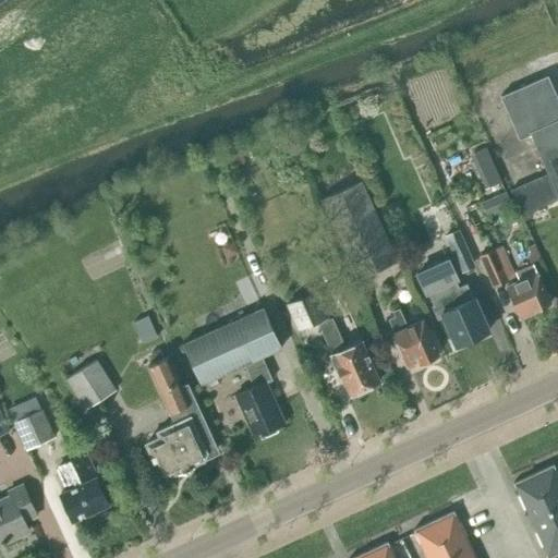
[(557,98),(548,75),(501,95),(520,137),(532,133),(538,147),(557,191),(557,98)]
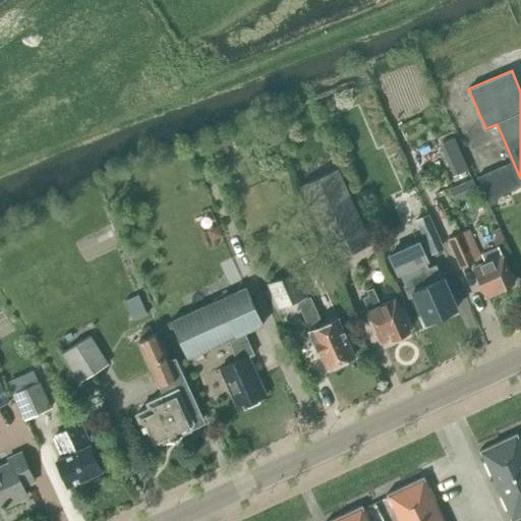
[(442,141),(456,174),(468,169),(454,136),(442,141)]
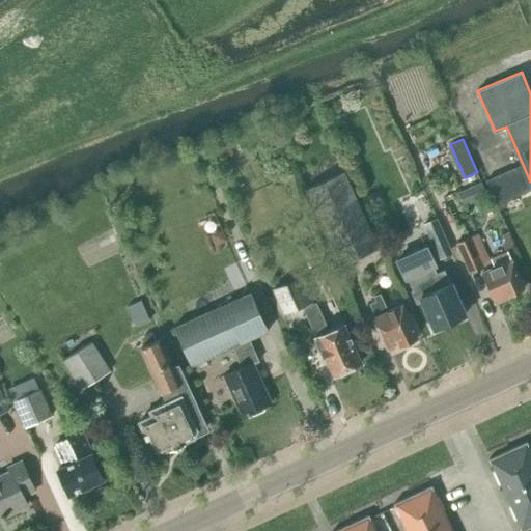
[(228,144),(219,147),(223,156),(223,157),(232,152),(228,144)]
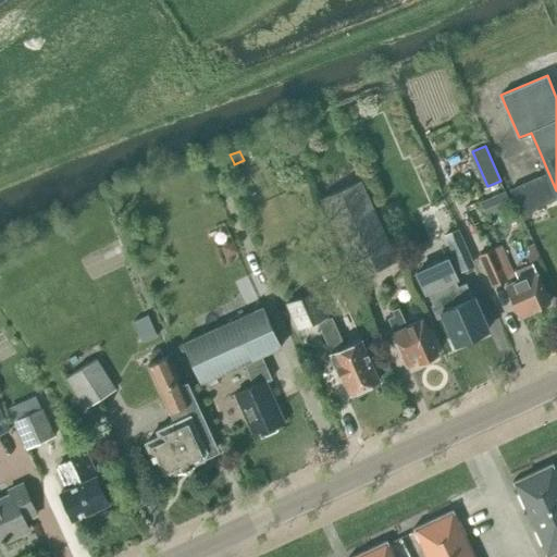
[(556,198),(545,174),(510,189),(523,219),(532,214),(529,210),(556,198)]
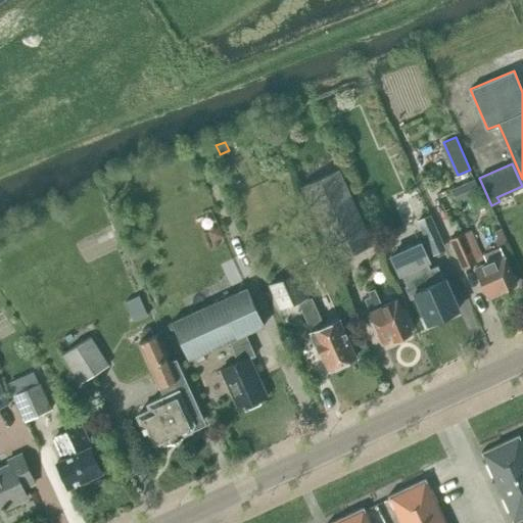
[(335,260),(372,244),(339,170),(301,186),(335,260)]
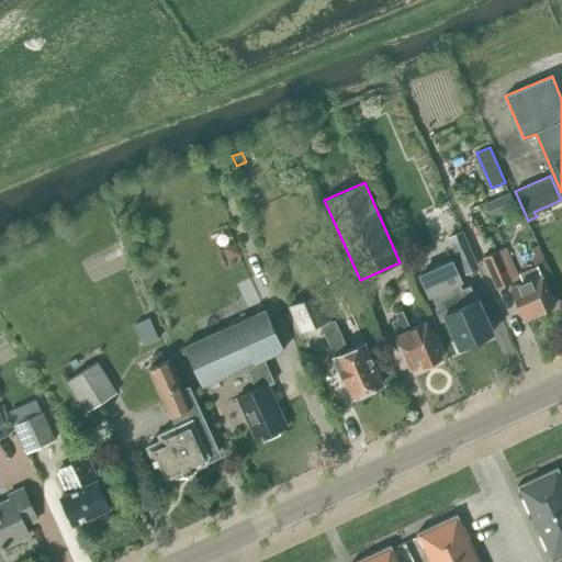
[(510,192),(484,204),(491,217),(516,205),(510,192)]
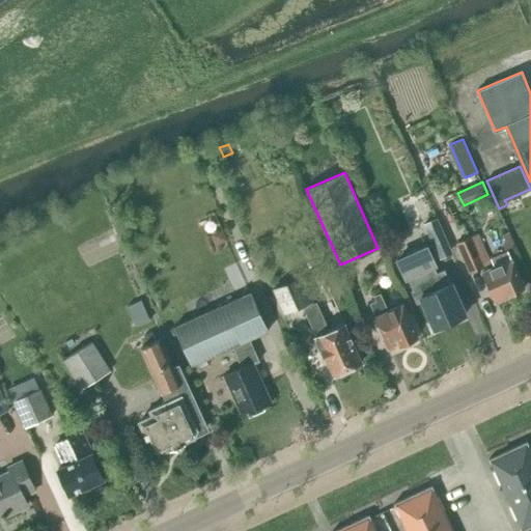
[(423,225),(439,259),(453,253),(438,218),(423,225)]
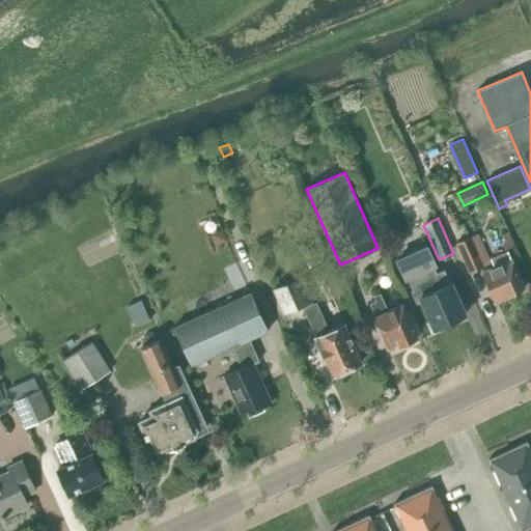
[(227,240),(223,229),(212,233),(217,245),(227,240)]
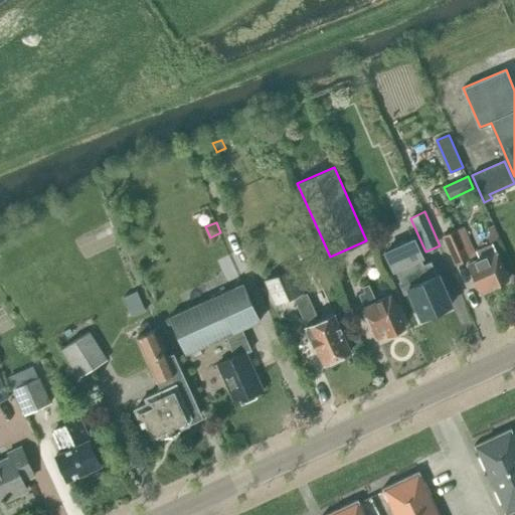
[(489,241),(499,237),(493,224),(486,227),(489,234),(486,235),(489,241)]
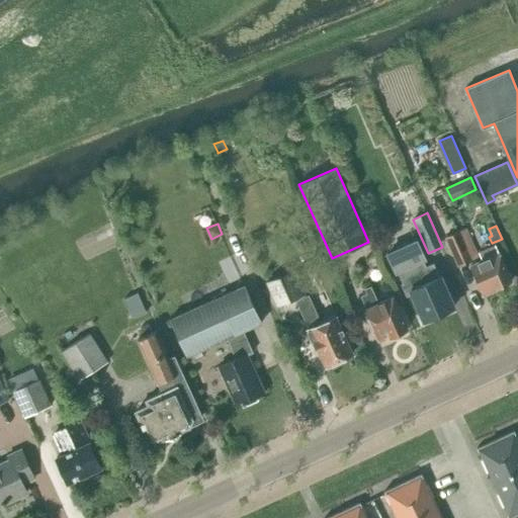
[(479,257),(465,228),(445,236),(459,266),(479,257)]
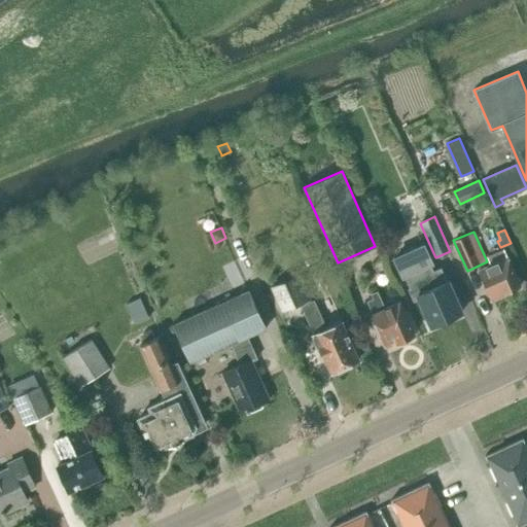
[(405,278),(406,278),(410,288),(408,289),(414,302),(420,299),(431,325),(461,312),(448,280),(442,267),(433,271),(431,266),(434,265),(424,242),(392,257),(393,260),(402,279),(405,278)]
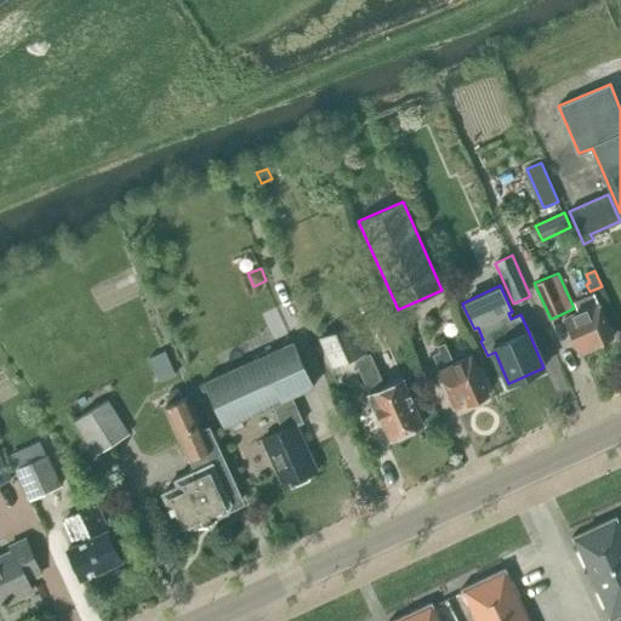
[(613,336),(598,302),(593,294),(574,302),(577,312),(563,318),(579,352),(613,336)]
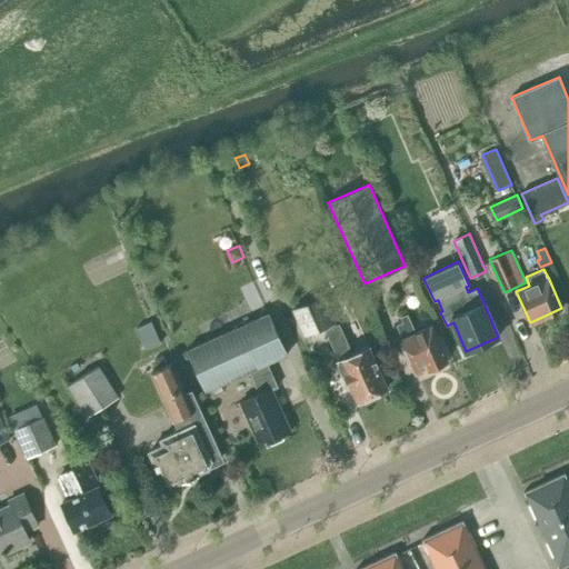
[(291,309),(303,337),(325,327),(327,330),(340,360),(337,361),(343,376),(346,375),(357,400),(387,387),(369,347),(352,355),(338,325),(336,326),(322,295),(291,309)]
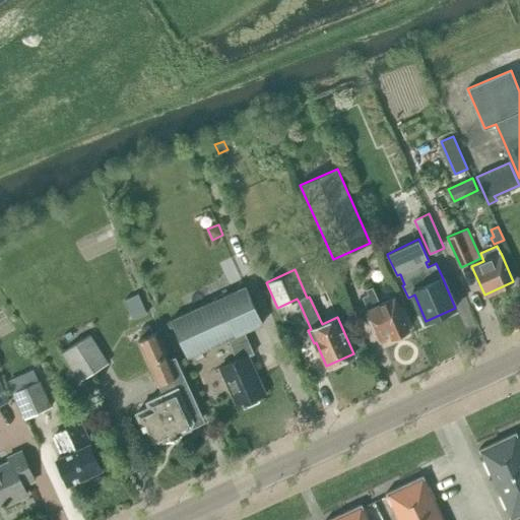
[(193,310),(171,320),(188,356),(229,338),(238,359),(219,367),(238,406),(265,394),(248,355),(254,353),(244,331),(263,323),(246,286),(232,293),(193,310)]
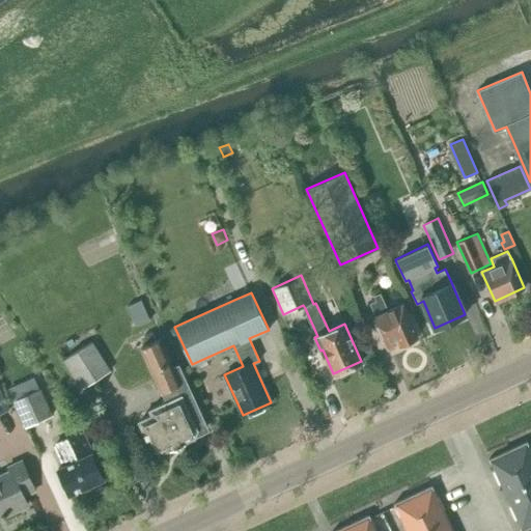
[(374,316),(388,347),(398,343),(399,343),(417,336),(402,304),(387,310),(380,294),(375,296),(378,301),(371,303),(376,315),(374,316)]
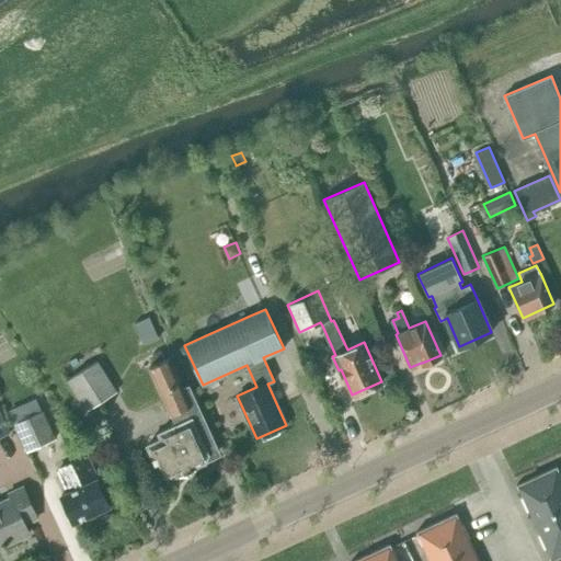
[(134,324),(144,346),(159,339),(149,317),(134,324)]
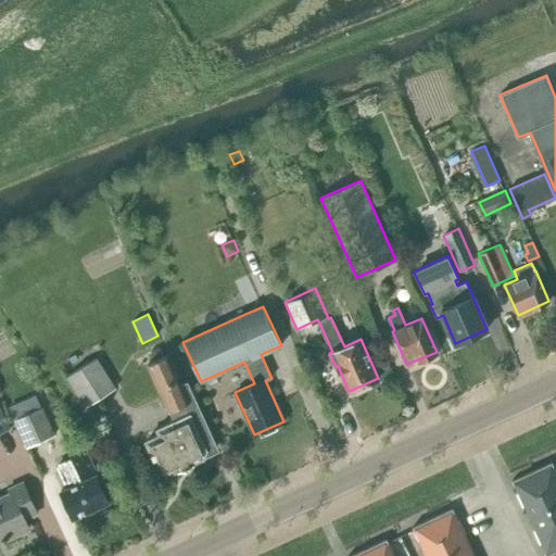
[(154,359),(163,356),(159,346),(150,351),(154,359)]
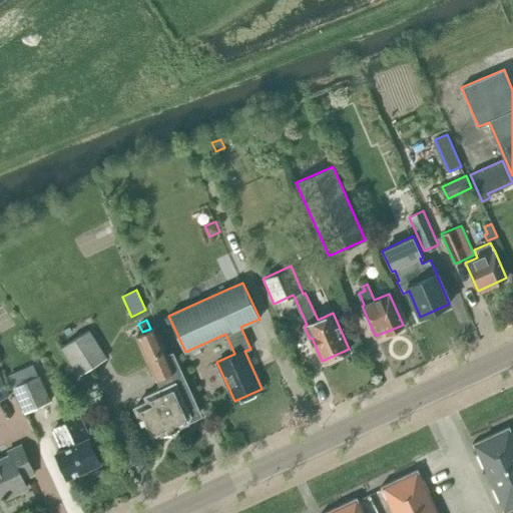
[(154,327),(136,336),(160,389),(145,396),(147,400),(134,406),(147,435),(153,437),(164,432),(165,434),(178,428),(177,426),(201,416),(172,352),(167,355),(154,327)]
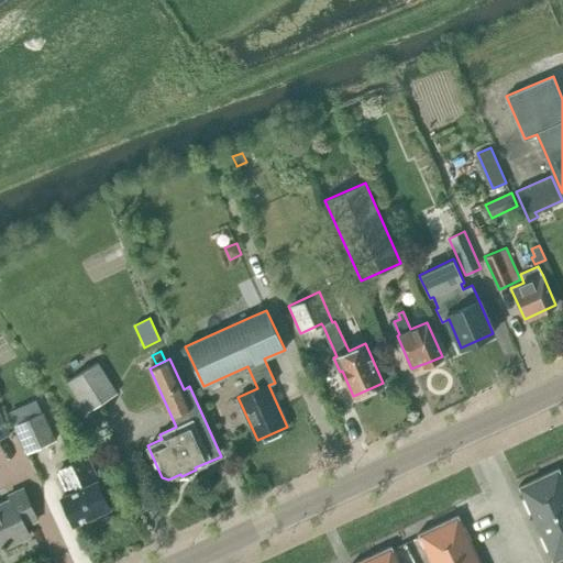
[(117,393),(98,362),(67,381),(86,411),(117,393)]
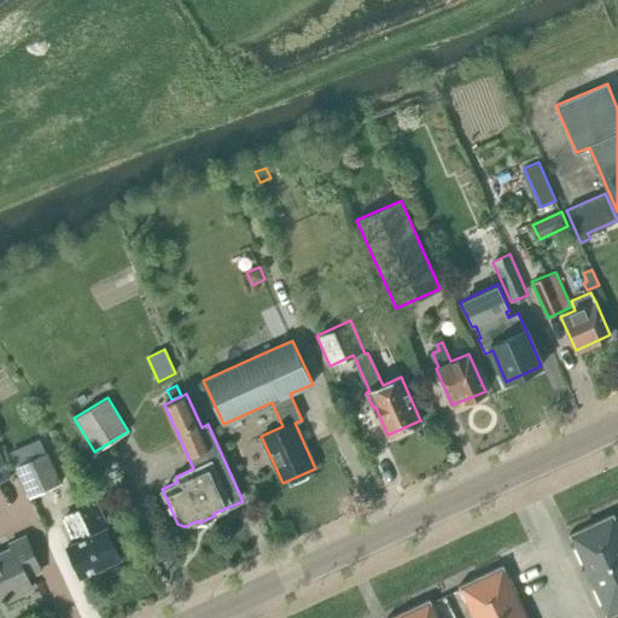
[(46,453),(39,439),(10,453),(16,466),(29,496),(60,483),(46,453)]
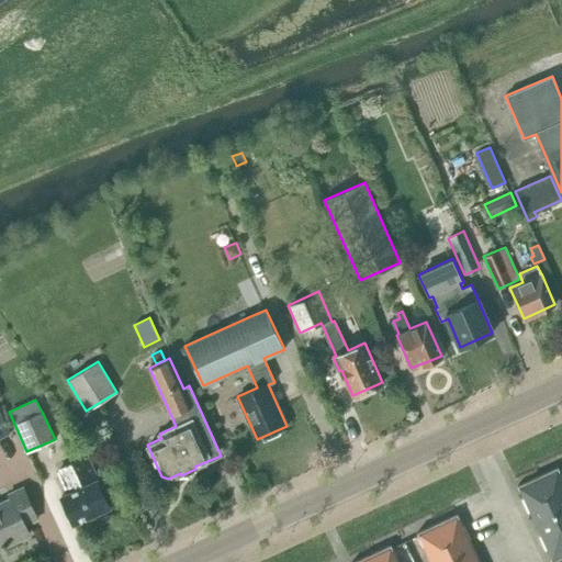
[(109,507),(97,480),(100,479),(89,456),(57,469),(62,478),(68,493),(60,496),(72,524),(109,507)]
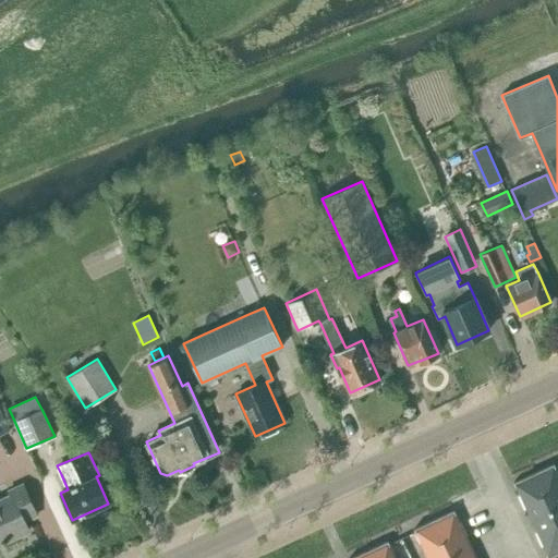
[(557,473),(554,464),(513,483),(531,520),(557,507),(557,473)]
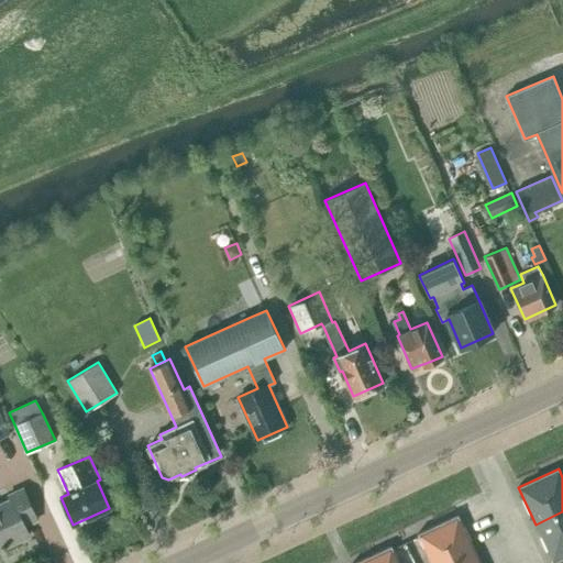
[(0,543),(2,548),(29,536),(24,526),(36,520),(22,488),(9,495),(11,499),(0,504),(0,543)]
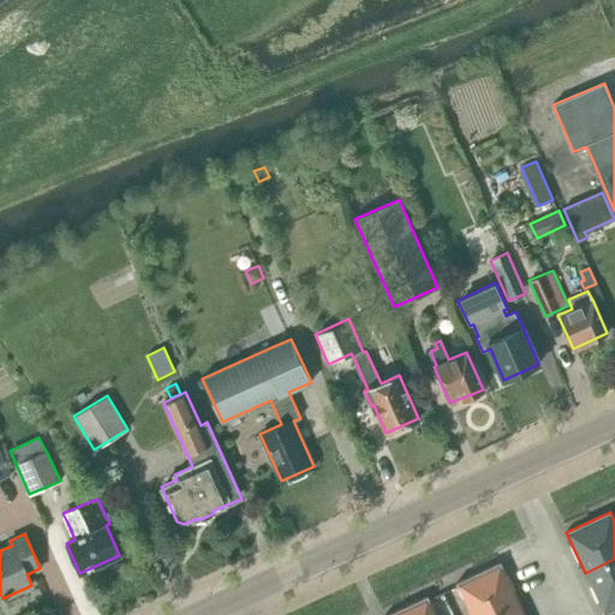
[(614,559),(585,573),(604,614),(614,609),(614,559)]
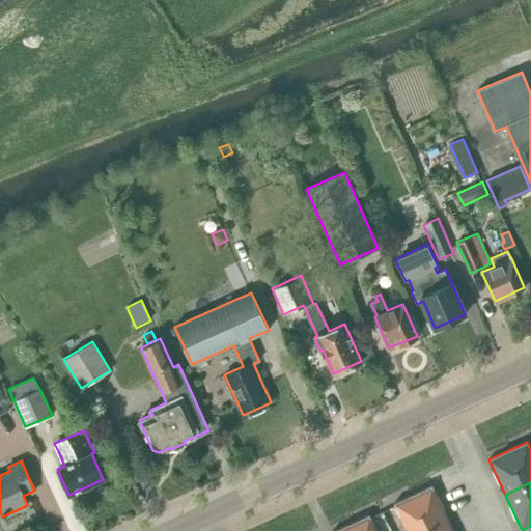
[(406,530),(426,530),(448,521),(431,485),(393,503),(406,530)]
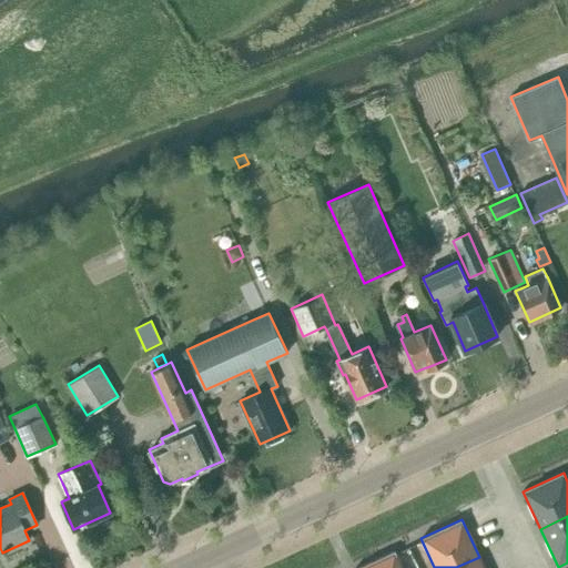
[(357,567),(402,567),(395,550),(357,567)]
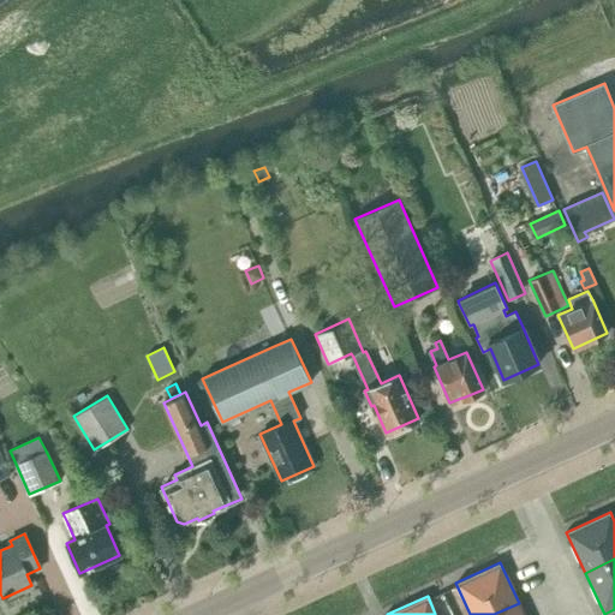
[(494,614),(524,614),(519,603),(494,614)]
